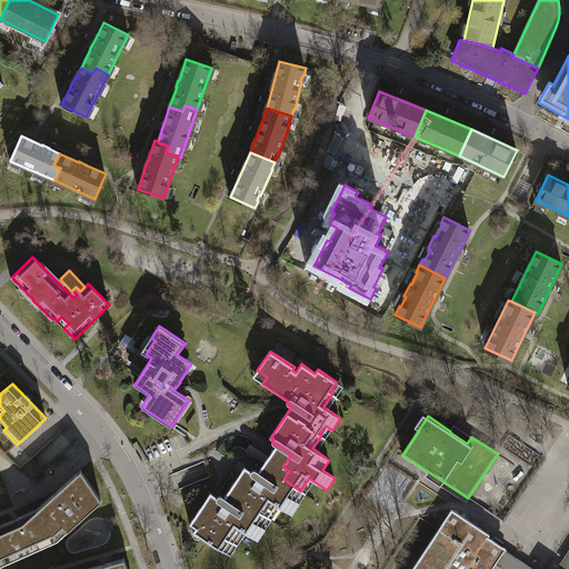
[(269,457),(250,445),(246,450),(265,462),(269,457)]
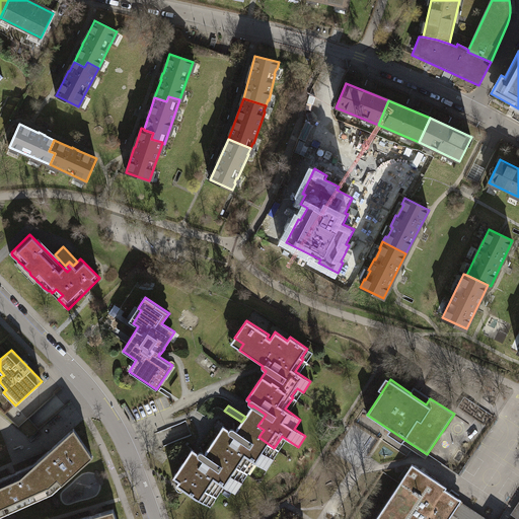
[(268,455),(273,447),(258,437),(264,430),(257,426),(266,415),(252,405),(251,406),(245,417),(241,422),(235,431),(234,430),(235,430),(233,429),(231,429),(230,429),(229,430),(230,431),(230,432),(230,433),(230,434),(235,437),(228,447),(233,451),(228,460),(242,469),(241,470),(243,472),(251,460),(267,470),(274,459),(268,455)]
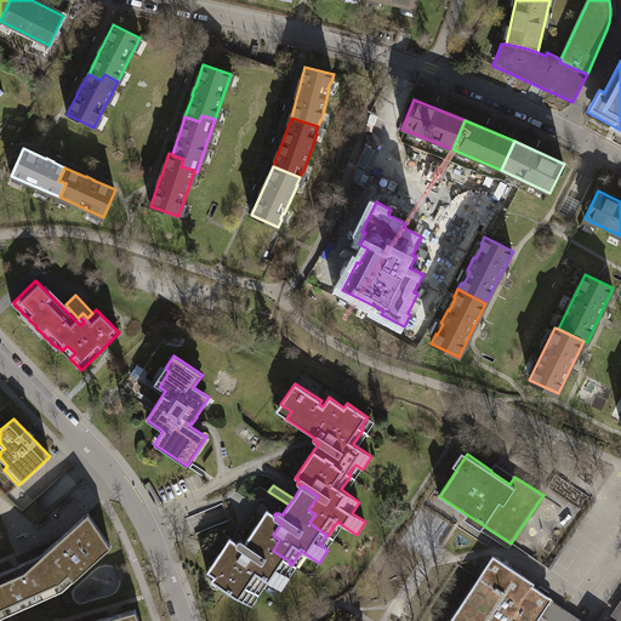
[(289,563),(290,562),(273,551),(279,540),(273,535),(281,523),(275,519),(275,518),(275,517),(275,516),(274,514),(267,510),(245,543),(244,542),(241,541),(240,541),(238,541),(238,542),(229,537),(206,573),(215,577),(212,580),(215,581),(212,586),(215,587),(217,587),(218,586),(244,603),(251,592),(255,593),(256,592),(255,592),(263,579),(283,591),(291,577),(283,573),(289,563)]
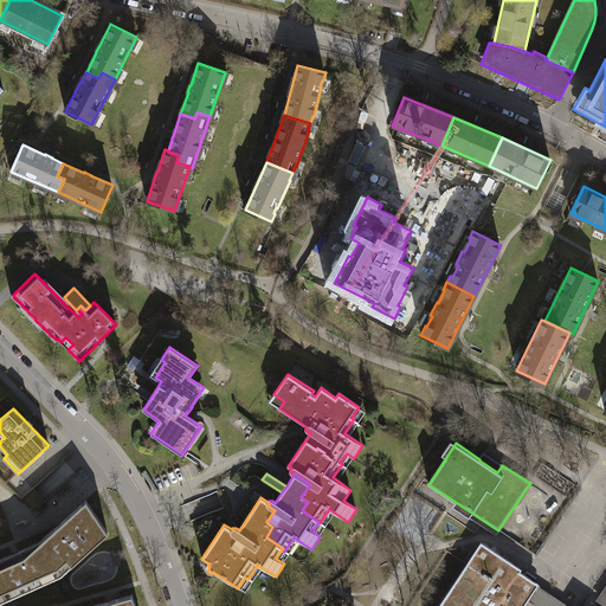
[(86,501),(39,542),(62,575),(109,533),(86,501)]
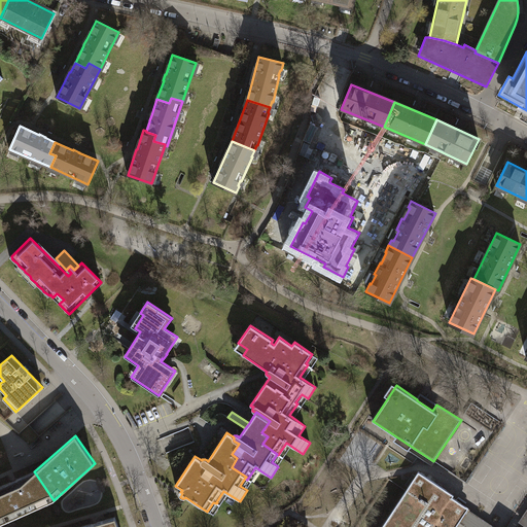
[(54,500),(34,471),(13,481),(0,487),(0,512),(4,522),(54,500)]
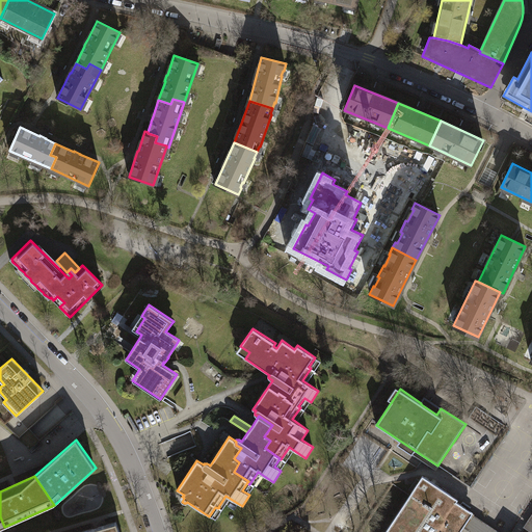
[(423,476),(384,531),(459,531),(463,528),(473,513),(473,512),(457,502),(458,500),(423,476)]
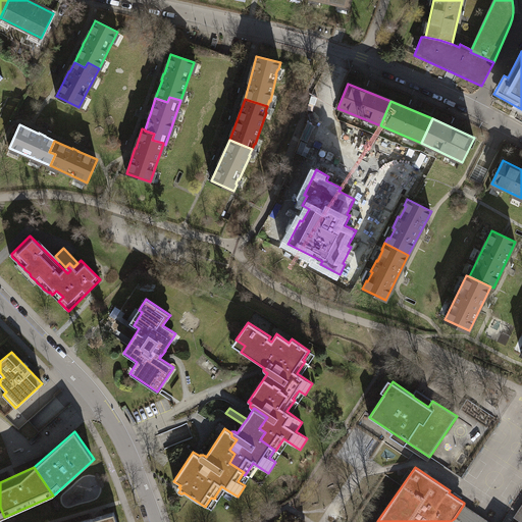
[(489,521),(464,504),(455,518),(461,521),(489,521)]
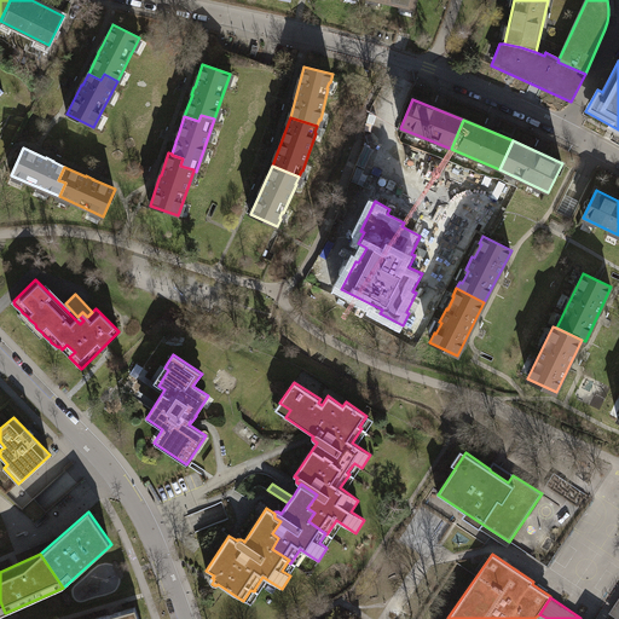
[(115,613),(94,618),(139,618),(136,607),(115,613)]
